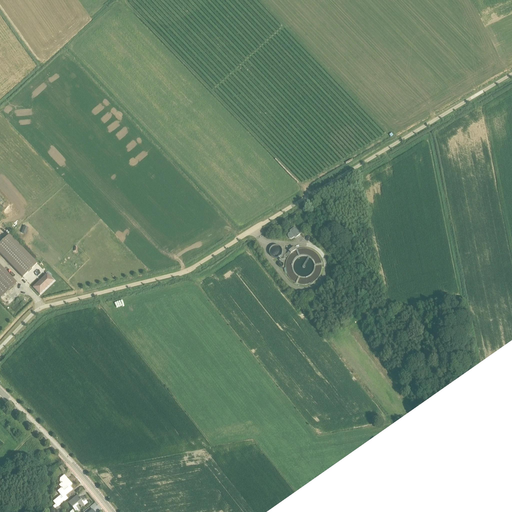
[(288,236),(288,237),(289,238),(289,239),(291,239),(292,239),(293,239),(295,238),(295,239),(300,235),(295,228),(290,232),(290,233),(289,234),(288,235),(288,236)]
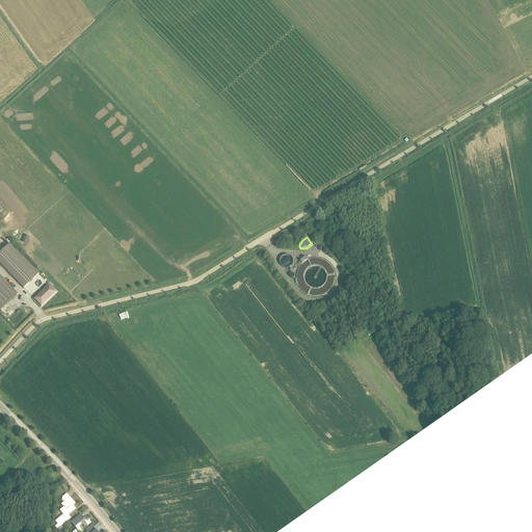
[(10,244),(0,254),(0,264),(24,289),(38,274),(10,244)]
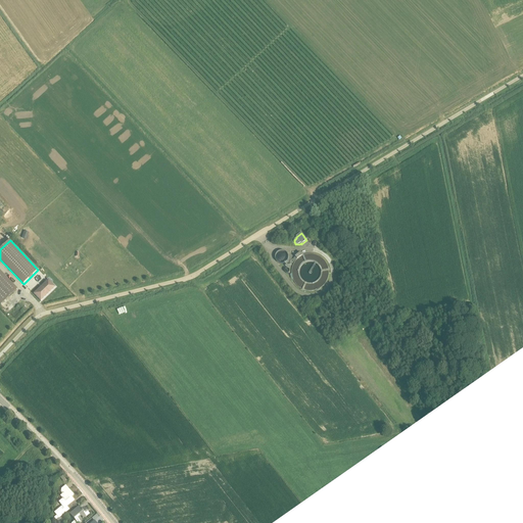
[(287,257),(287,256),(286,255),(285,253),(284,253),(284,252),(282,252),(281,252),(280,253),(279,253),(278,255),(278,257),(278,258),(279,260),(280,262),(281,262),(282,262),(284,262),(285,260),(286,259),(287,259),(287,257)]
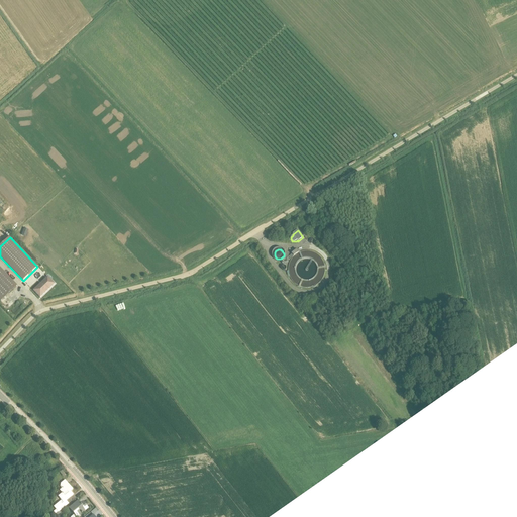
[(0,268),(0,301),(0,302),(17,286),(0,268)]
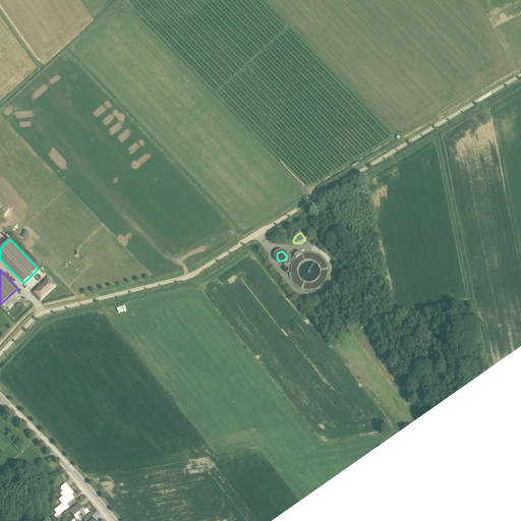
[(48,279),(34,293),(41,300),(55,286),(48,279)]
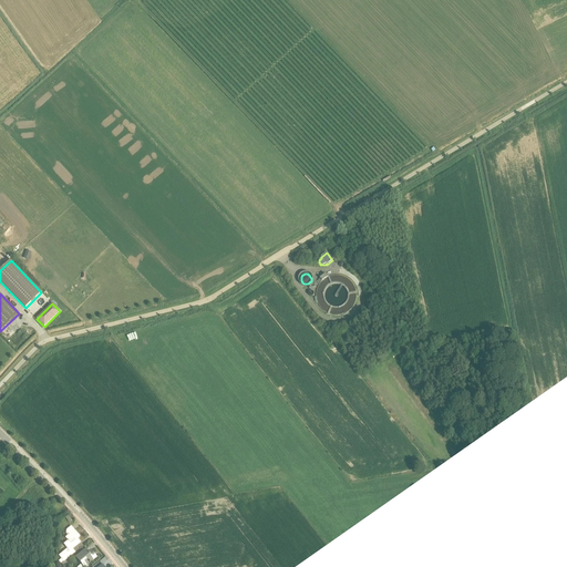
[(59,562),(58,563),(59,566),(74,554),(75,553),(73,549),(80,544),(76,539),(80,537),(71,527),(66,531),(65,534),(68,536),(65,538),(68,542),(63,545),(68,549),(59,556),(61,559),(59,562)]
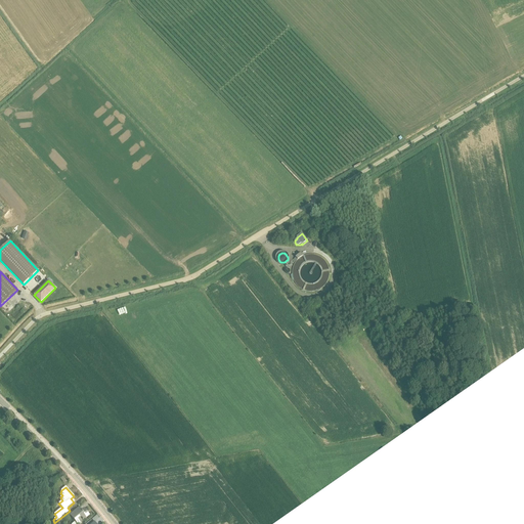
[(74,503),(68,508),(70,511),(77,506),(74,503)]
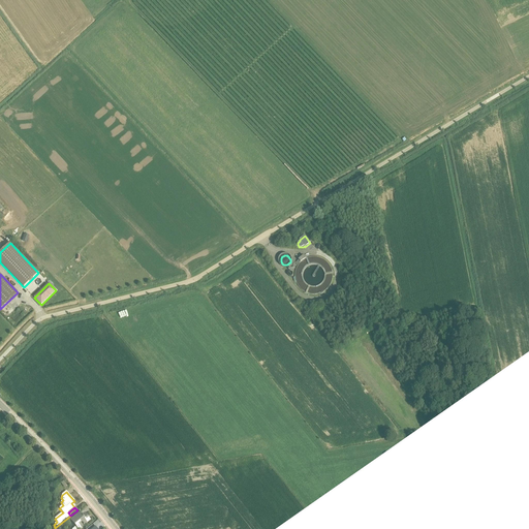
[(80,514),(70,521),(75,527),(72,528),(80,528),(90,521),(85,515),(82,517),(80,514)]
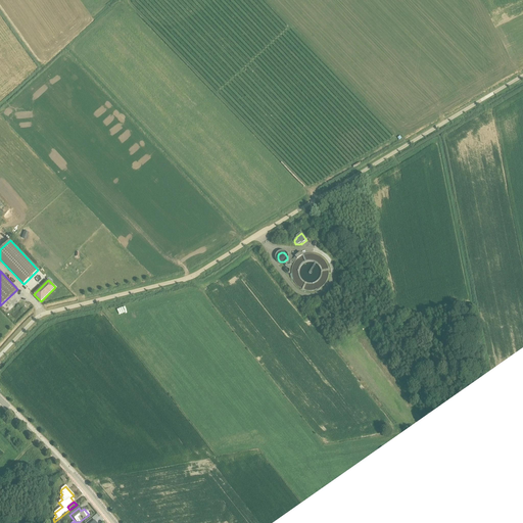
[(68,511),(54,522),(55,522),(56,522),(63,517),(69,512),(68,511)]
